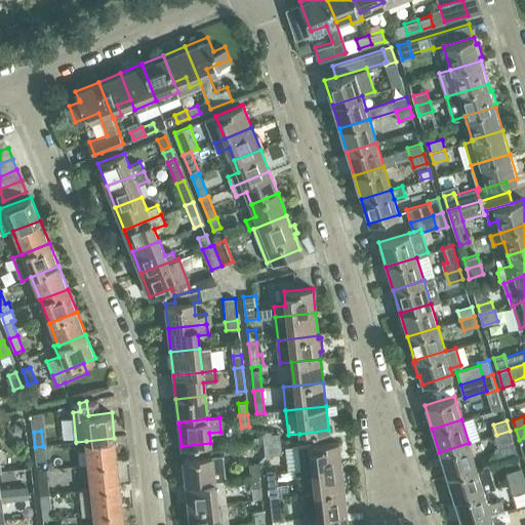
[(510,431),(496,435),(499,444),(513,440),(510,431)]
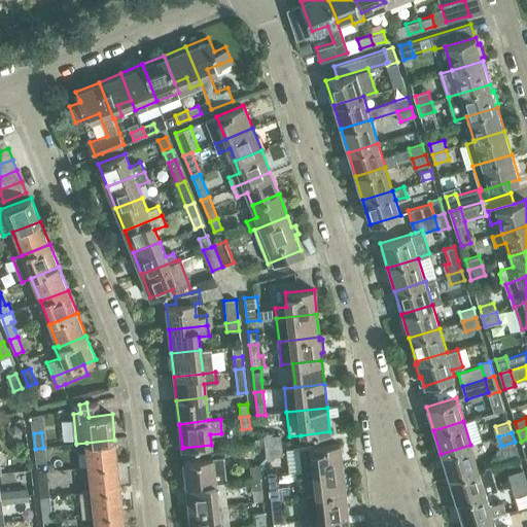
[(265,442),(265,445),(273,444),(272,434),(264,435),(265,442)]
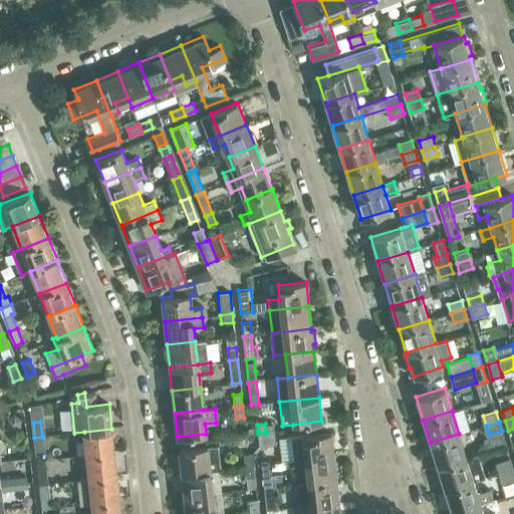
[(84,432),(86,456),(114,453),(111,429),(84,432)]
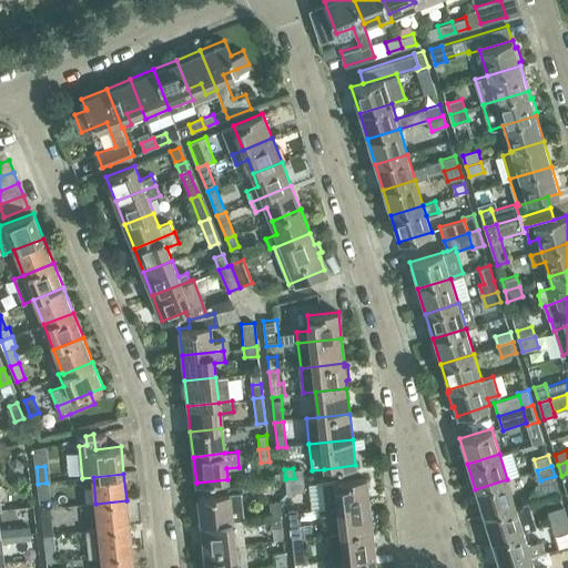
[(323,483),(326,508),(368,504),(365,477),(335,480),(323,483)]
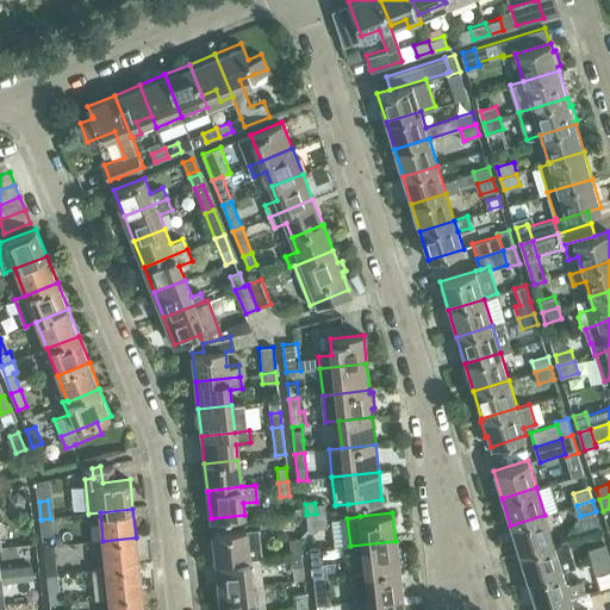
[(510,526),(518,553),(553,542),(545,515),(510,526)]
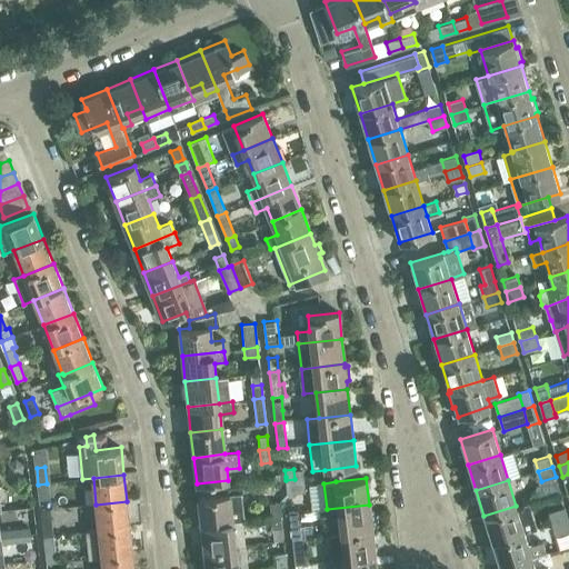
[(295,482),(297,493),(297,496),(312,495),(311,481),(295,482)]
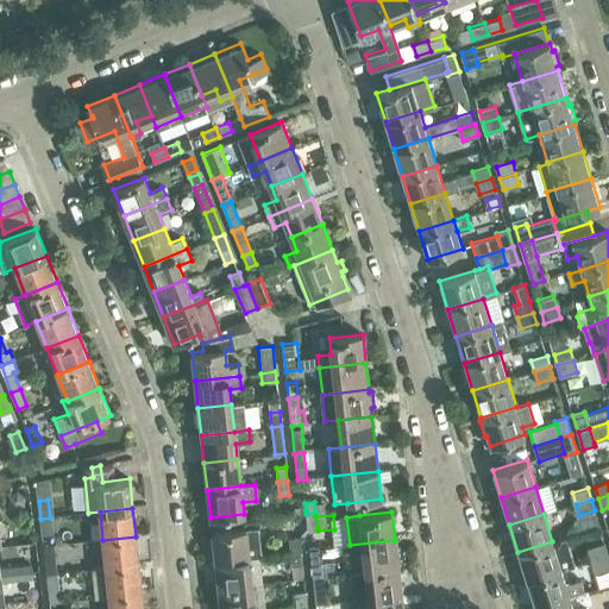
[(50,518),(41,519),(43,537),(52,535),(50,518)]
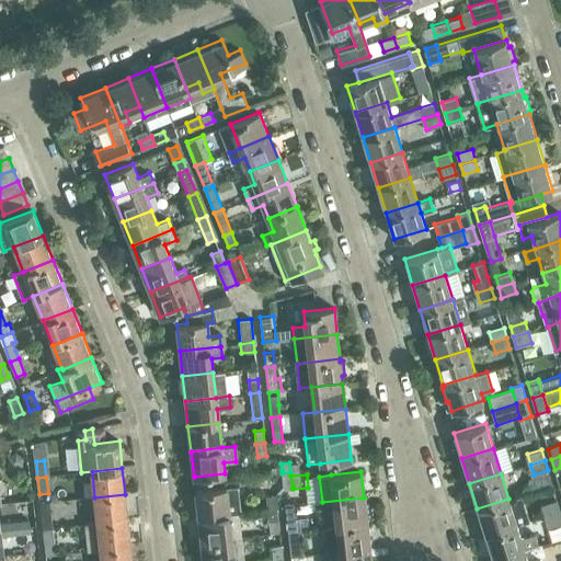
[(197,506),(198,516),(240,512),(237,487),(226,488),(195,491),(197,506)]
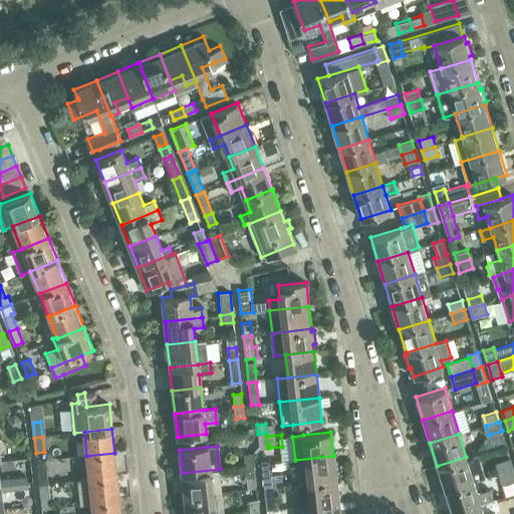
[(86,456),(89,479),(117,476),(114,453),(86,456)]
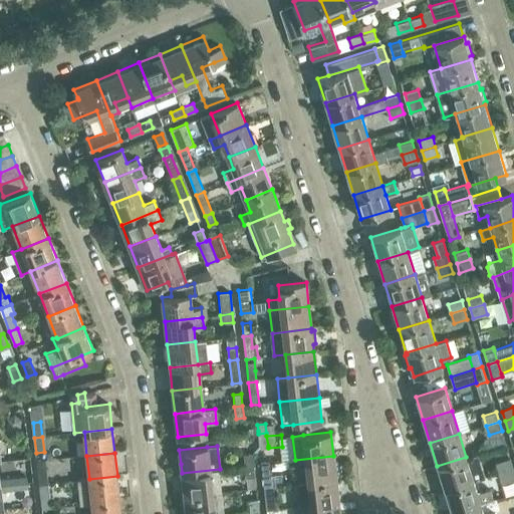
[(245,454),(246,466),(254,465),(253,453),(245,454)]
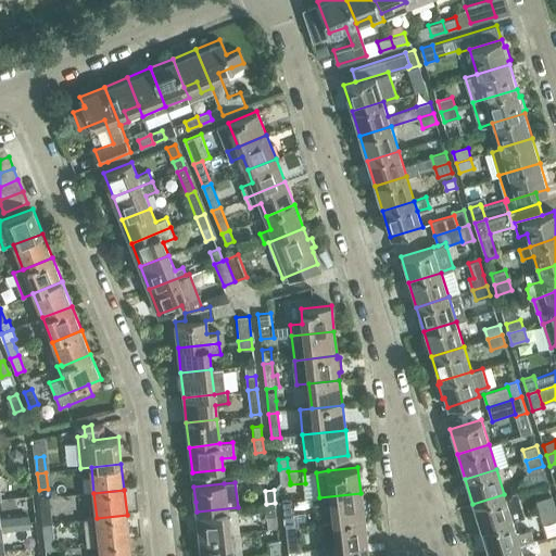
[(472,504),(480,529),(513,519),(525,515),(517,490),(504,494),(472,504)]
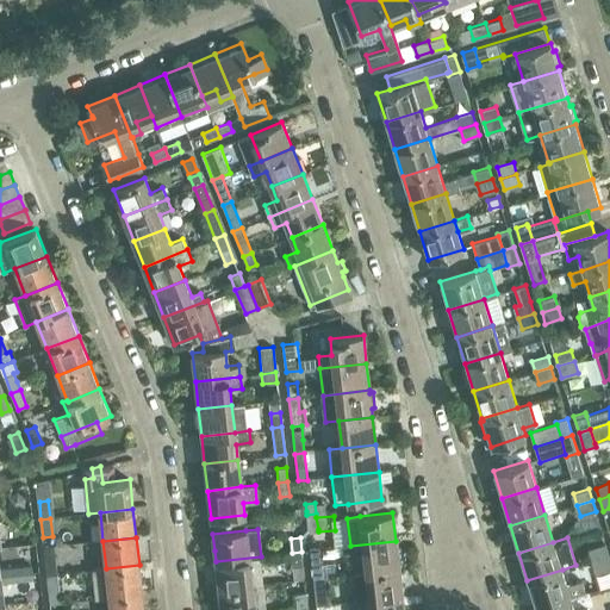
[(365,556),(366,572),(399,568),(396,541),(350,546),(352,558),(365,556)]
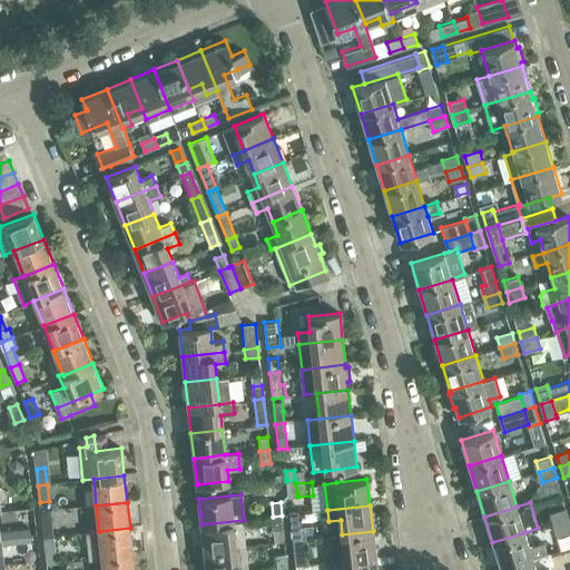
[(551,512),(554,522),(569,518),(566,508),(551,512)]
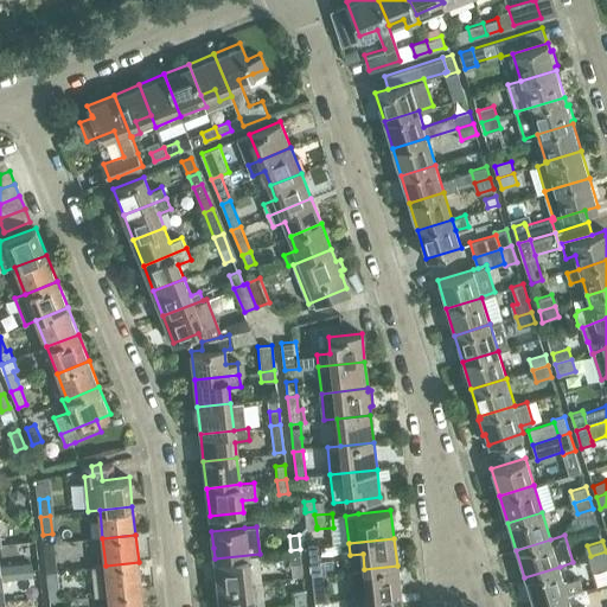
[(45,555),(46,573),(56,572),(55,554),(53,543),(44,544),(45,555)]
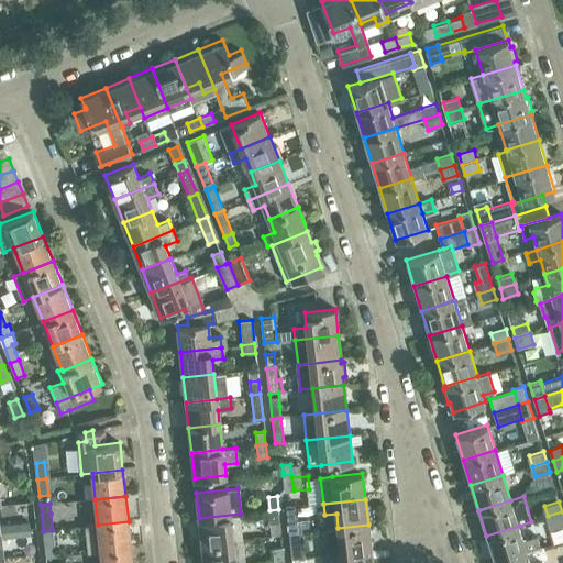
[(287,508),(289,533),(298,532),(295,507),(287,508)]
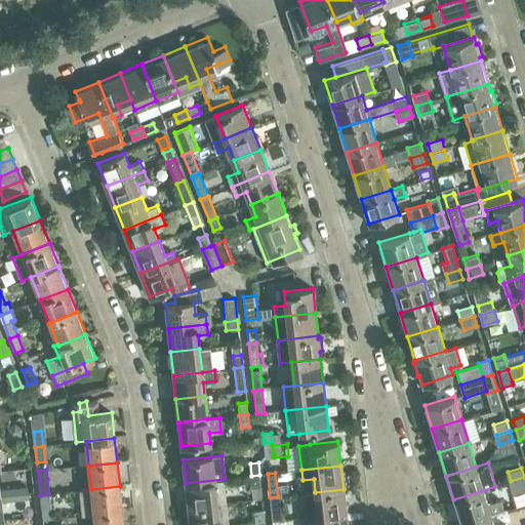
[(259,475),(251,476),(252,488),(260,487),(259,475)]
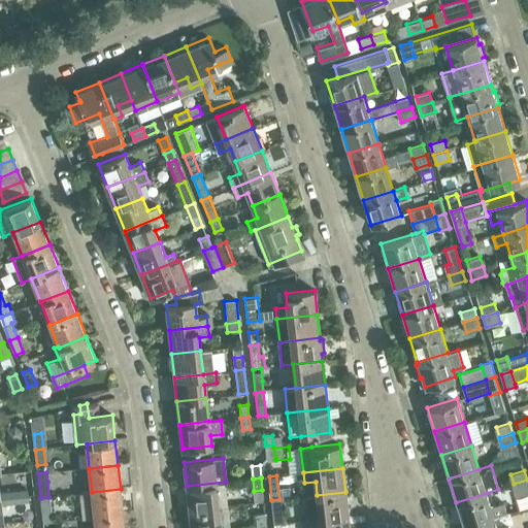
[(527,483),(527,480),(514,484),(517,494),(527,490),(527,483)]
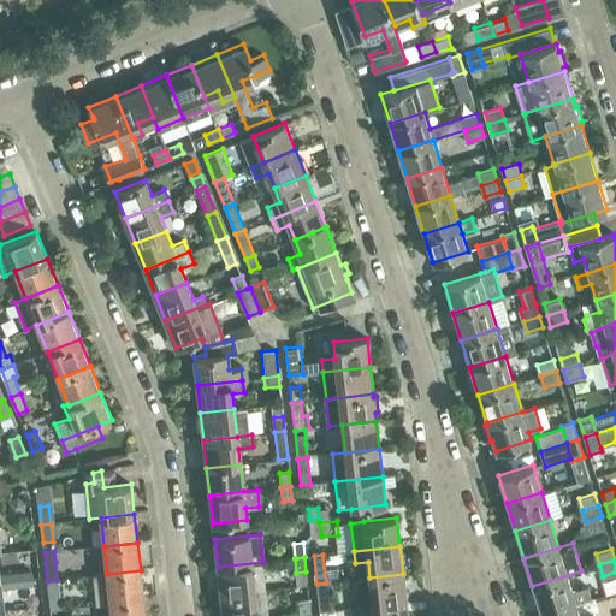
[(218,567),(221,594),(266,590),(264,562),(218,567)]
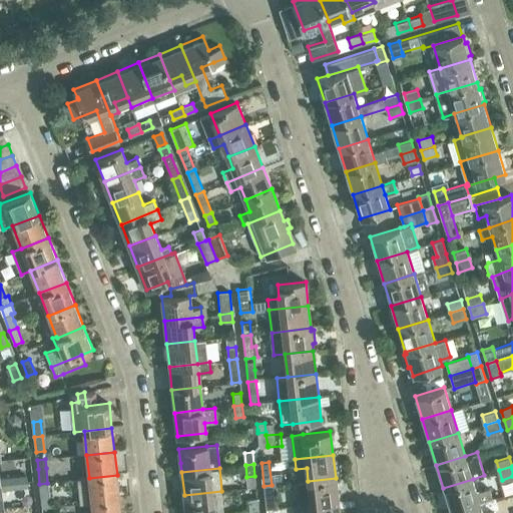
[(81,503),(92,502),(119,499),(117,475),(89,478),(78,480),(81,503)]
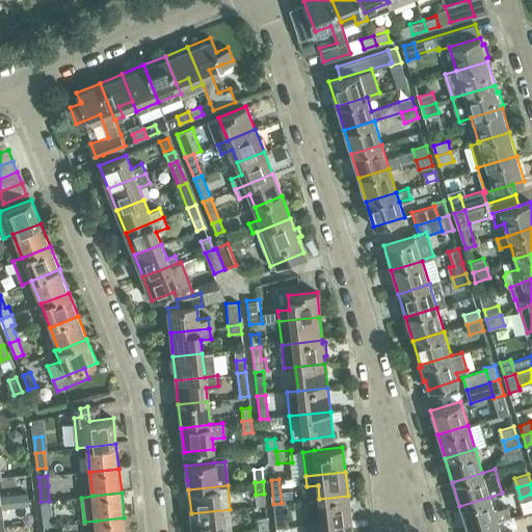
[(18,501),(18,507),(30,505),(29,494),(14,495),(15,501),(18,501)]
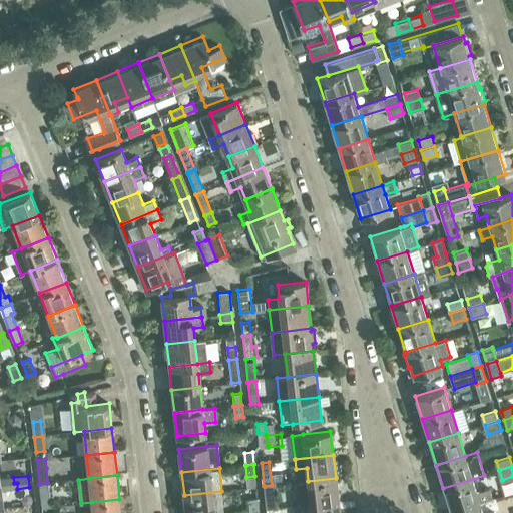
[(0,481),(0,485),(1,491),(17,489),(17,483),(14,483),(13,477),(0,478),(0,481)]
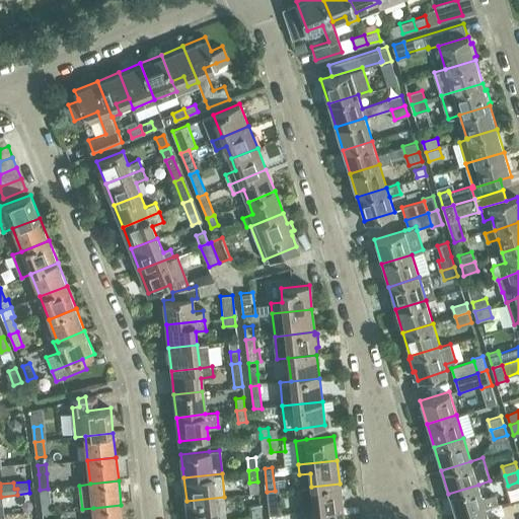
[(299,488),(302,511),(342,506),(340,484),(311,487),(299,488)]
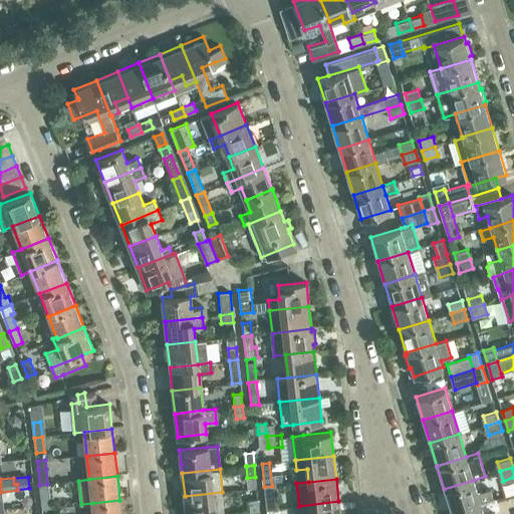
[(444,489),(452,511),(481,502),(494,498),(491,489),(478,493),(474,480),(444,489)]
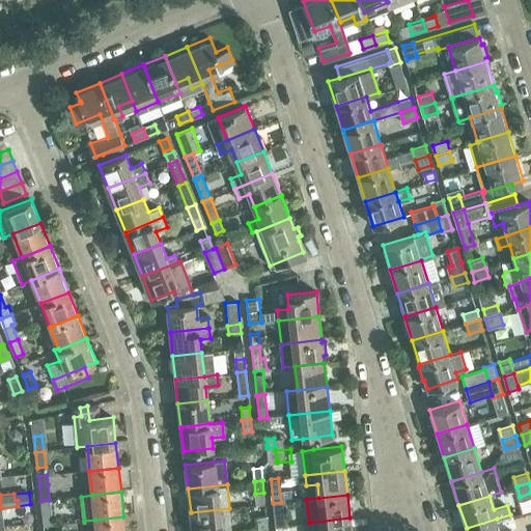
[(49,500),(40,501),(43,516),(44,526),(52,525),(51,515),(49,500)]
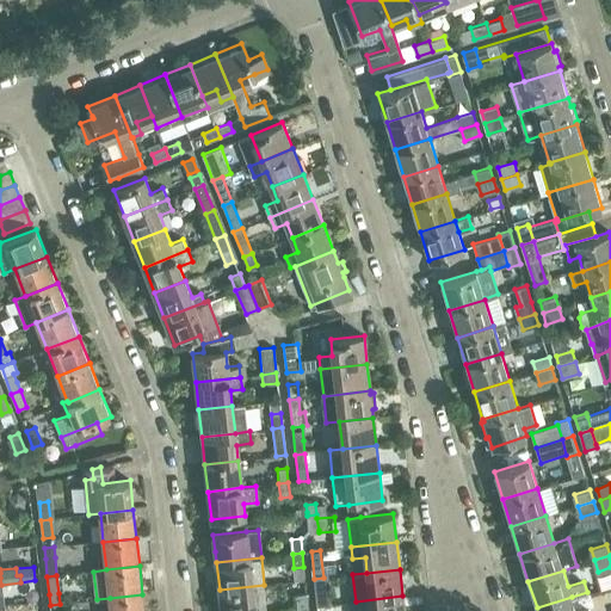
[(323,578),(314,579),(318,606),(331,604),(328,576),(323,578)]
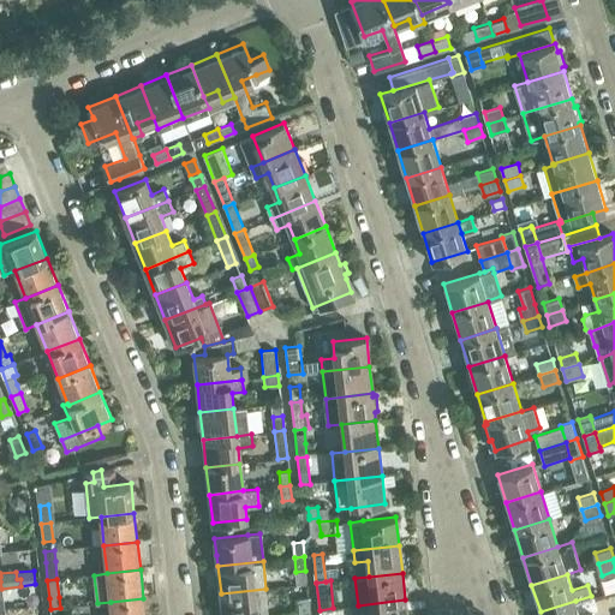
[(221,593),(222,614),(268,614),(266,589),(221,593)]
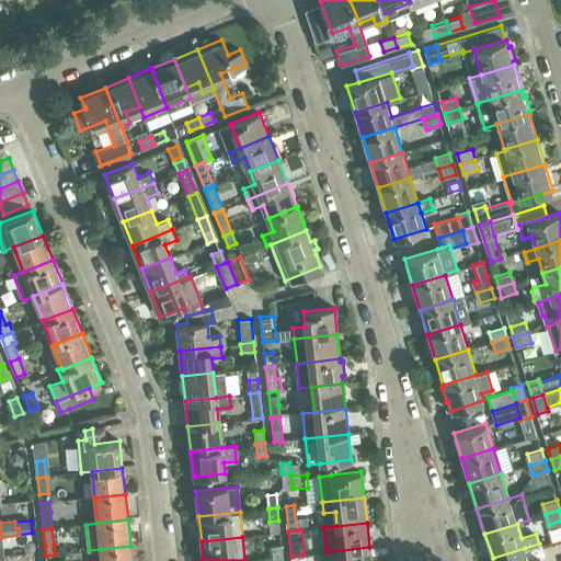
[(272,546),(274,559),(283,558),(281,545),(272,546)]
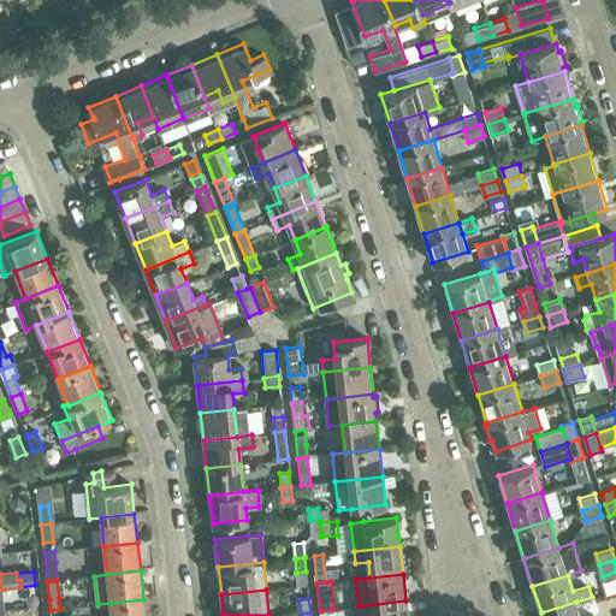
[(111,603),(111,615),(144,615),(143,599),(111,603)]
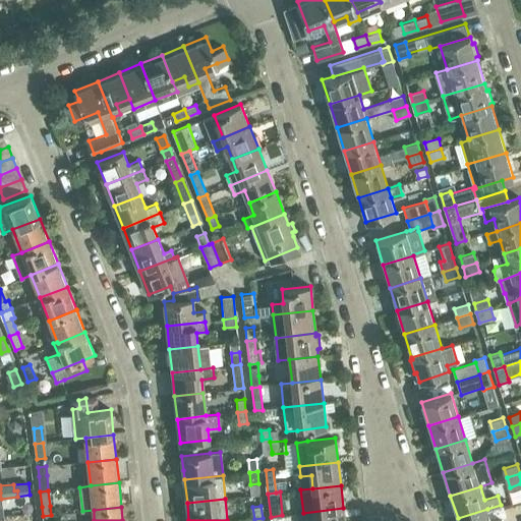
[(344,520),(343,508),(303,513),(300,513),(300,520),(344,520)]
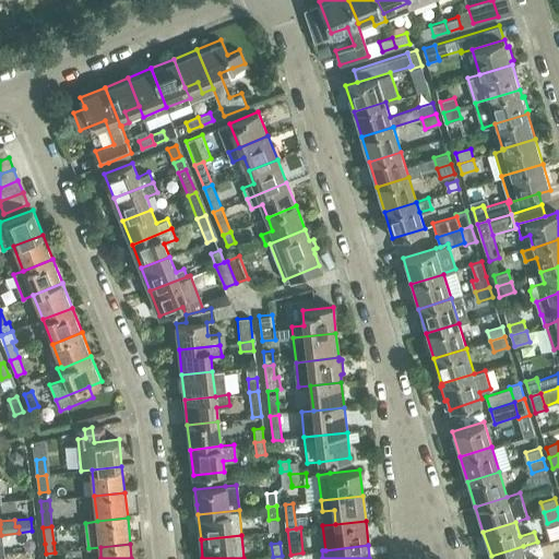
[(491,558),(537,558),(535,552),(525,556),(523,546),(491,556),(491,558)]
